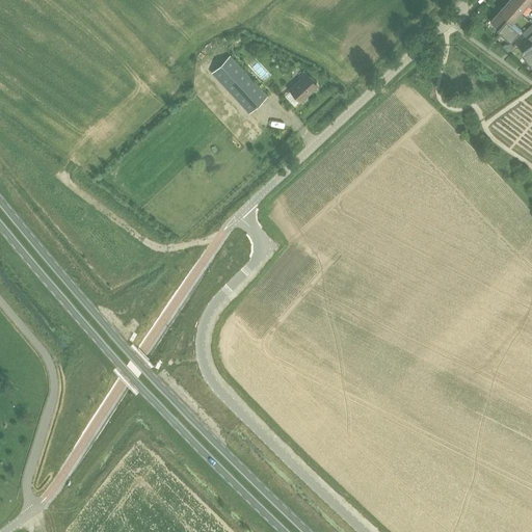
[(530,4),(525,0),(508,0),(508,1),(522,14),(530,4)]
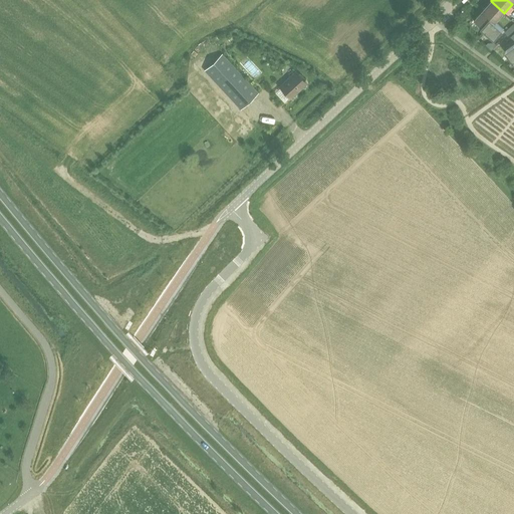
[(496,21),(504,13),(491,1),(483,10),(491,16),(496,21)]
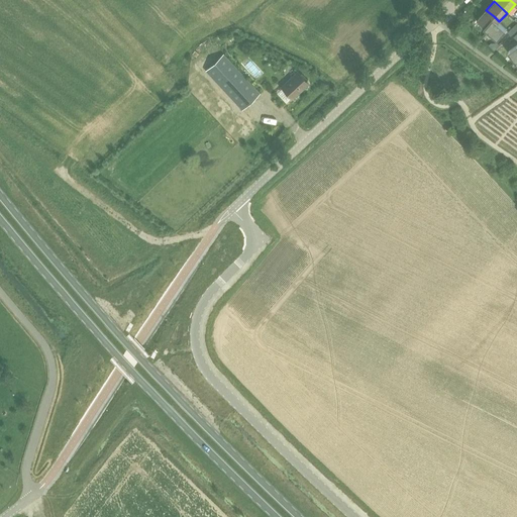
[(494,16),(486,10),(477,19),(485,26),(494,16)]
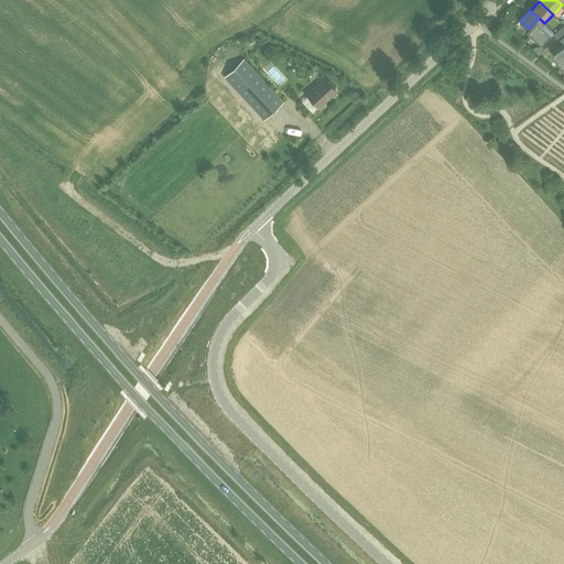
[(553,31),(544,23),(539,18),(529,29),(543,42),(553,31)]
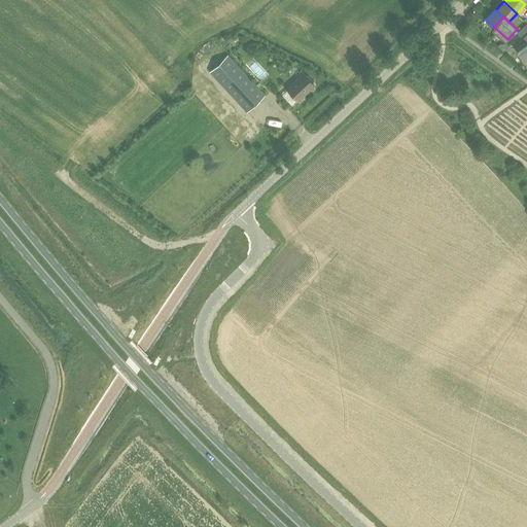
[(210,71),(247,111),(266,95),(229,54),(210,71)]
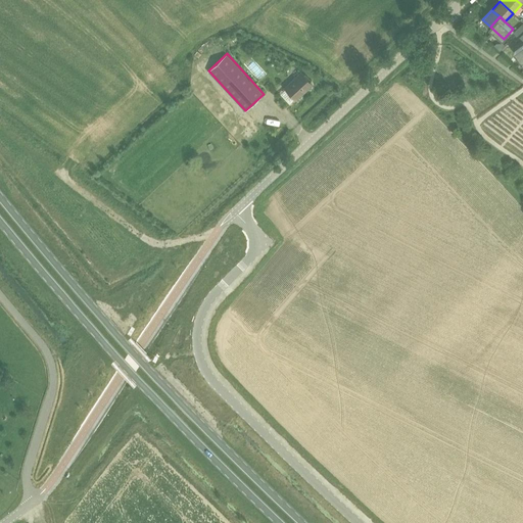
[(285,87),(295,99),(313,84),(301,73),(285,87)]
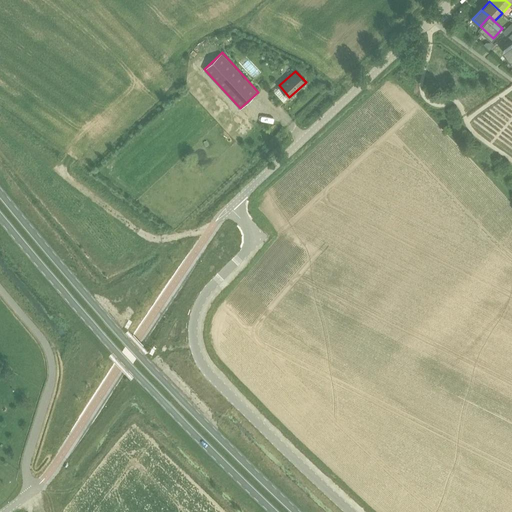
[(477,177),(481,172),(474,166),(469,171),(477,177)]
